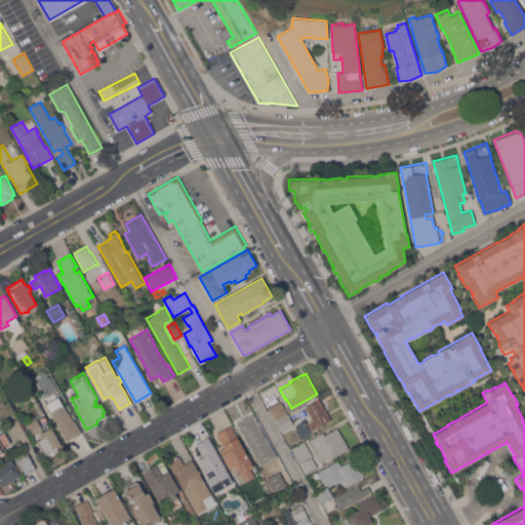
[(54,419),(53,417),(53,416),(51,411),(47,403),(49,402),(46,397),(54,392),(57,397),(58,396),(64,404),(68,412),(69,411),(71,415),(70,415),(73,419),(74,418),(81,433),(67,441),(55,419),(54,419)]
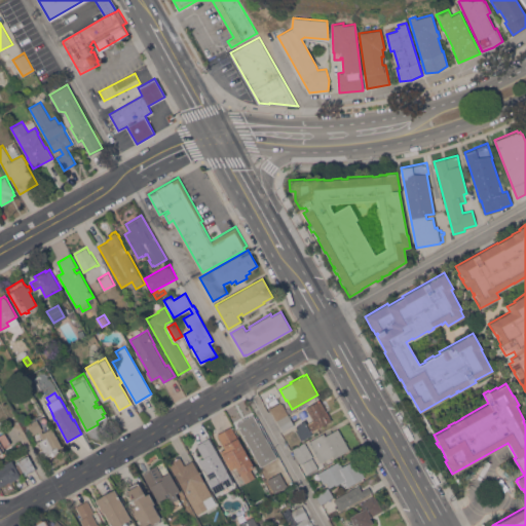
[(332,419),(317,427),(318,427),(311,431),(312,434),(301,440),(296,428),(297,425),(300,423),(300,422),(304,419),(306,423),(313,419),(305,407),(321,399),(332,419)]
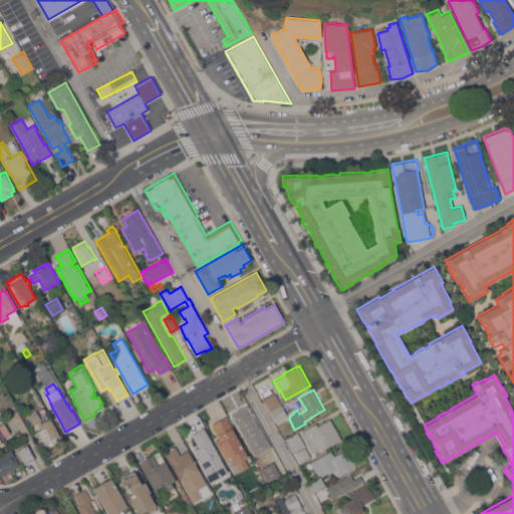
[(271,413),(263,399),(274,393),(275,394),(282,406),(271,413)]
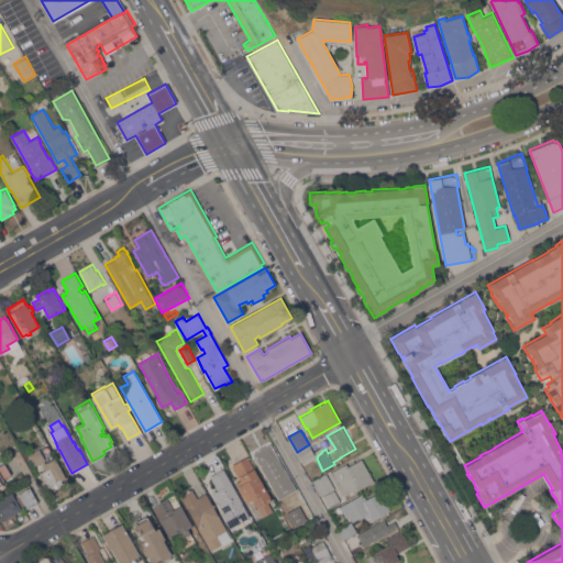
[(273,448),(274,448),(275,450),(277,455),(278,454),(280,457),(279,459),(282,463),(283,463),(284,464),(283,465),(285,470),(277,474),(282,484),(273,488),(256,456),(262,453),(260,449),(271,443),(273,448)]
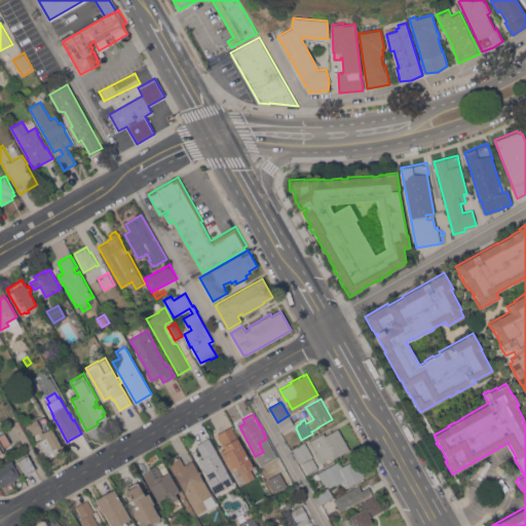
[(295,424),(283,431),(277,422),(289,415),(295,424)]
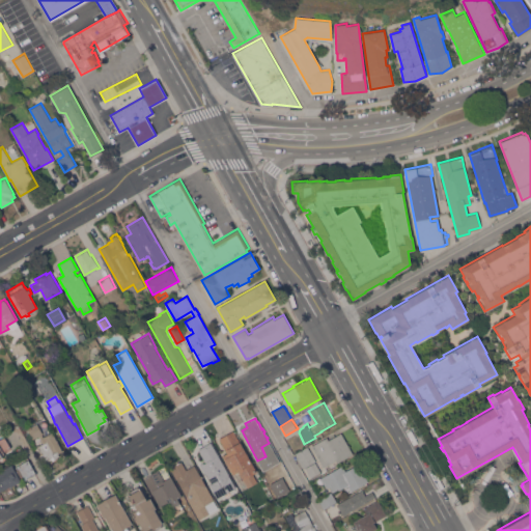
[(62,450),(58,452),(60,455),(52,459),(51,456),(46,459),(38,445),(43,443),(38,435),(32,438),(26,426),(29,424),(31,426),(37,423),(43,432),(42,434),(44,436),(52,431),(62,450)]
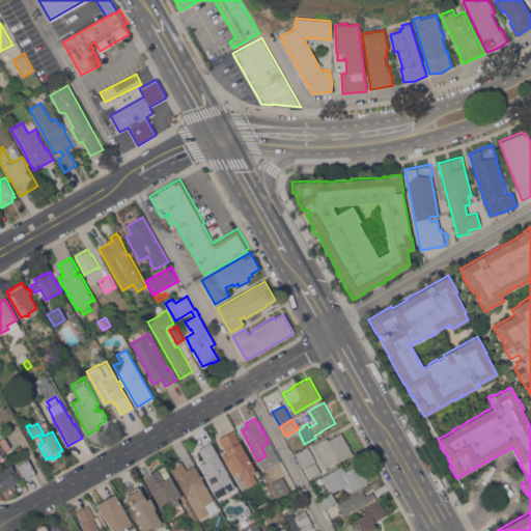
[(257,471),(255,472),(257,474),(251,477),(250,475),(243,479),(238,471),(232,474),(222,454),(227,452),(219,438),(233,429),(257,471)]
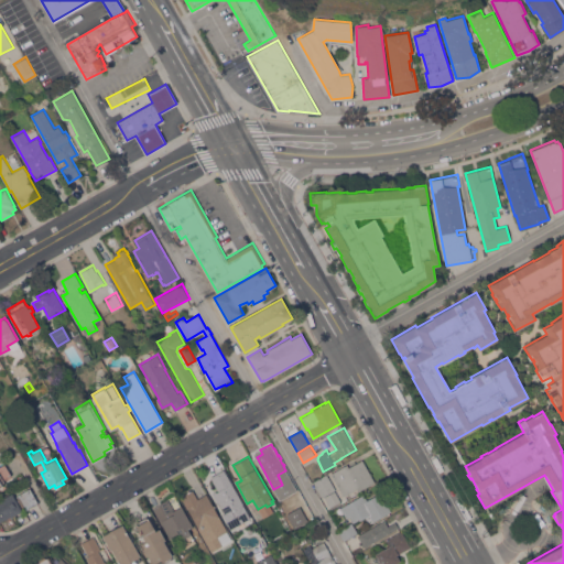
[(375,481),(359,490),(357,487),(344,495),(332,473),(347,464),(347,465),(355,461),(356,463),(362,458),(375,481)]
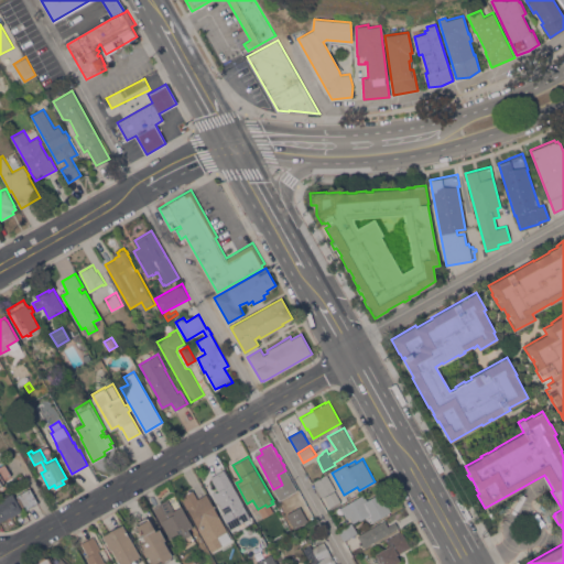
[(0,465),(4,463),(11,475),(2,480),(4,484),(0,486),(0,465)]
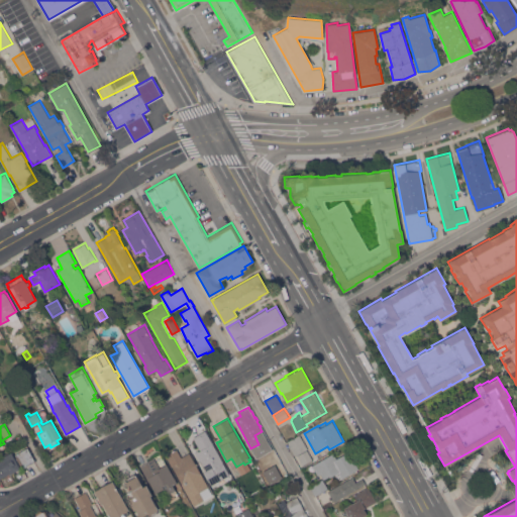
[(223,461),(222,461),(229,474),(211,484),(203,470),(205,470),(194,450),(199,448),(196,441),(208,434),(223,461)]
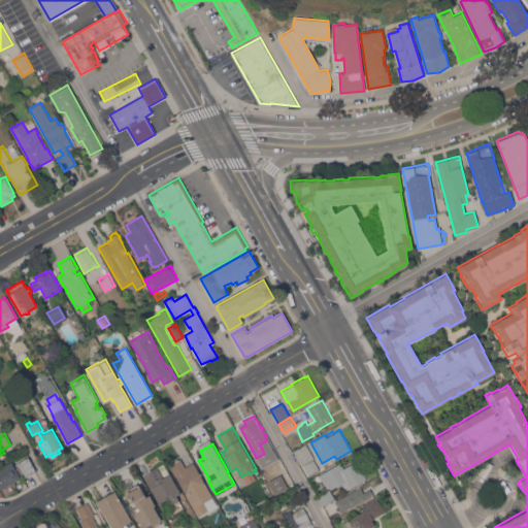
[(294,450),(305,443),(306,444),(314,458),(302,465),(294,451),(294,450)]
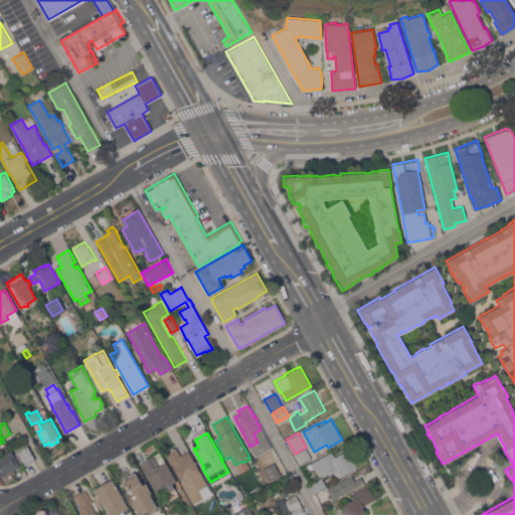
[(15,457),(17,456),(15,452),(27,445),(35,459),(23,466),(21,462),(18,463),(20,466),(10,472),(10,471),(0,476),(0,456),(1,456),(1,455),(11,450),(15,457)]
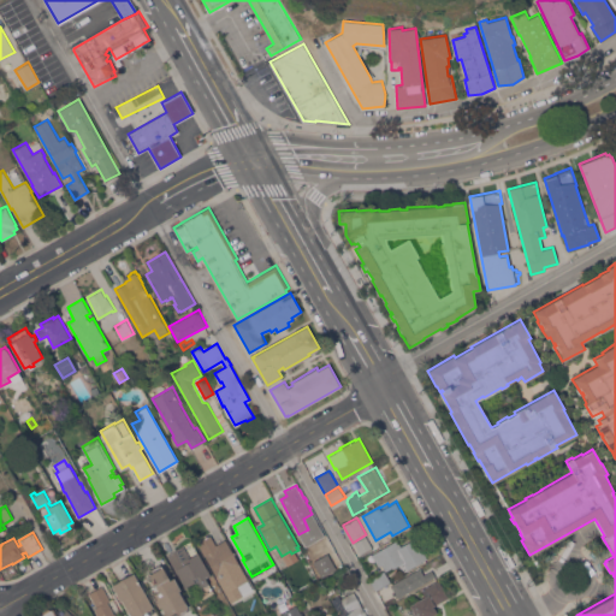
[(248,579),(247,580),(253,590),(243,594),(243,596),(231,602),(205,555),(196,542),(211,533),(217,544),(226,539),(241,566),(248,579)]
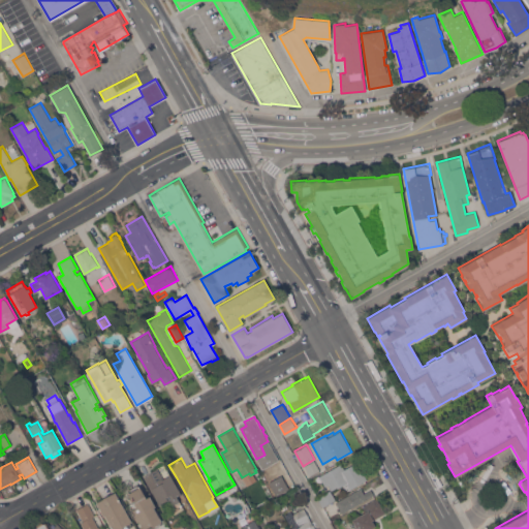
[(319,469),(318,470),(319,472),(311,476),(310,474),(309,475),(304,465),(314,460),(319,469)]
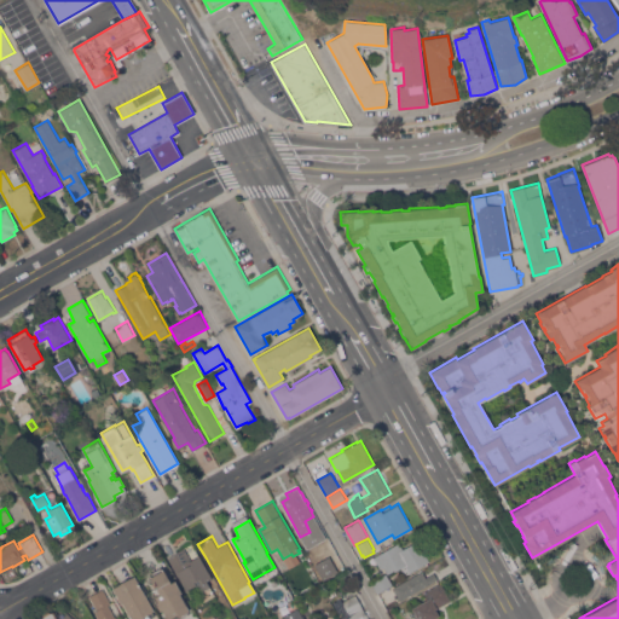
[(405,574),(401,567),(388,574),(383,566),(381,568),(374,556),(399,542),(403,548),(418,539),(429,561),(405,574)]
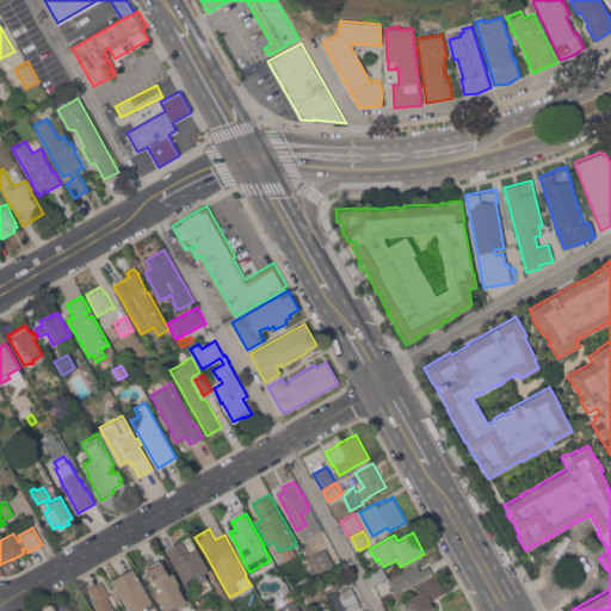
[(209,569),(204,573),(208,579),(197,585),(192,576),(184,581),(166,550),(172,547),(172,545),(190,536),(209,569)]
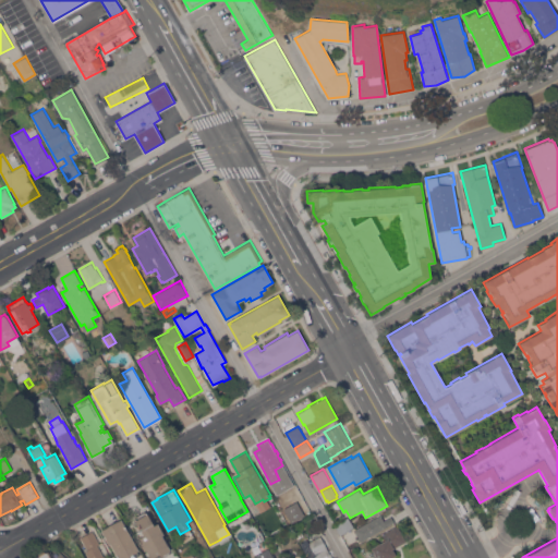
[(170,549),(160,555),(159,554),(150,557),(146,549),(144,550),(135,533),(141,530),(134,520),(135,519),(134,517),(144,511),(146,513),(147,512),(154,524),(157,522),(164,534),(161,534),(170,549)]
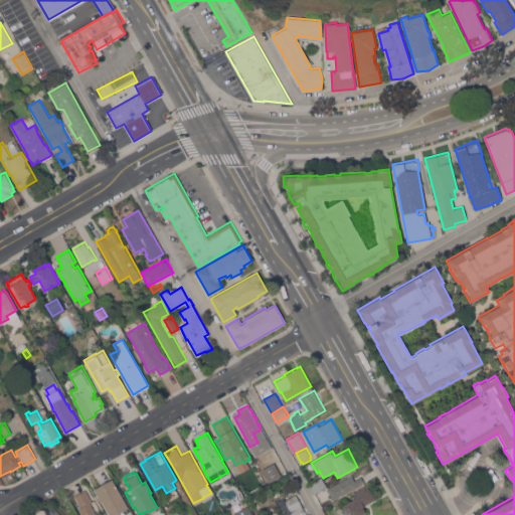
[(279,478),(269,484),(266,479),(276,473),(279,478)]
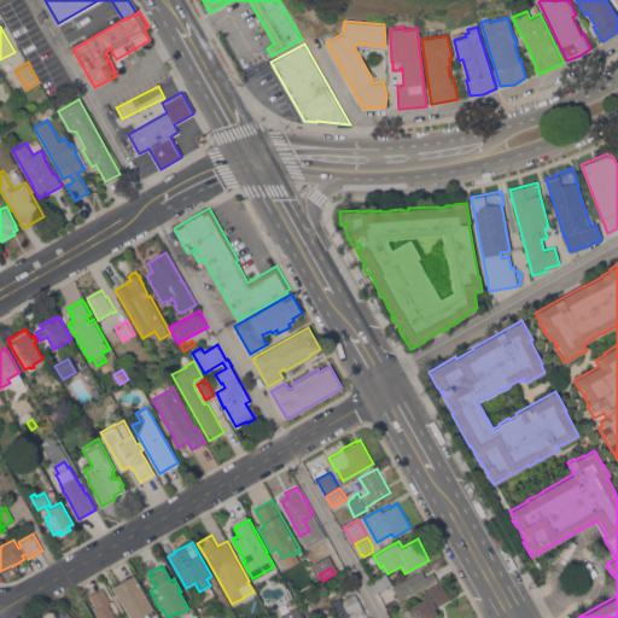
[(400,599),(392,587),(423,570),(425,576),(433,571),(437,577),(400,599)]
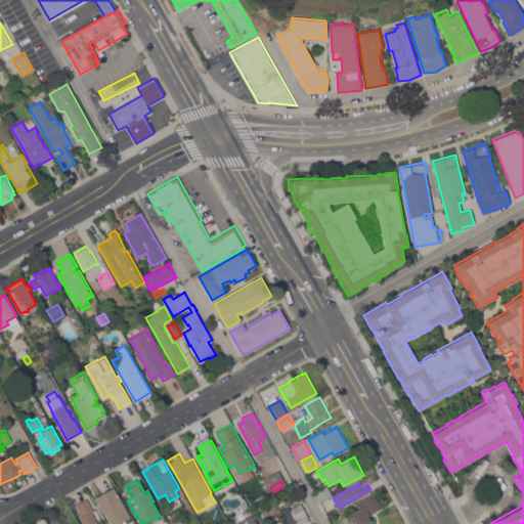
[(333,494),(319,501),(314,492),(326,484),(333,494)]
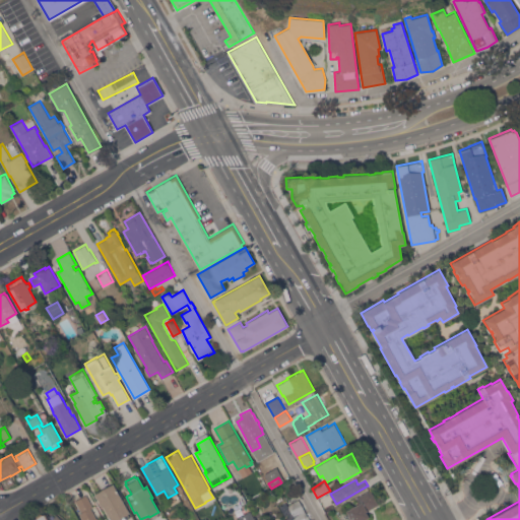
[(129,512),(121,517),(121,519),(110,519),(103,506),(102,507),(94,494),(113,483),(129,512)]
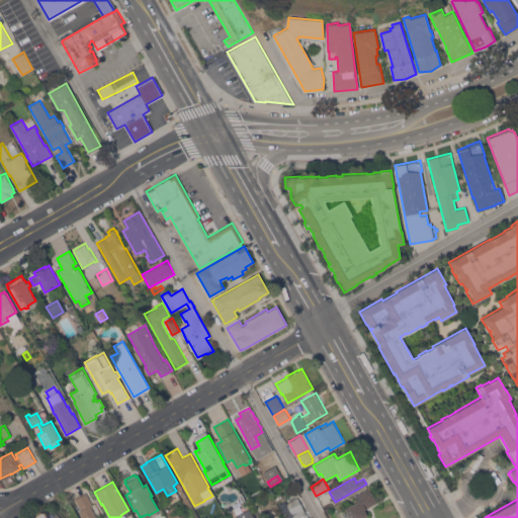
[(361,517),(349,517),(344,508),(357,501),(354,496),(369,487),(377,502),(364,509),(367,514),(361,517)]
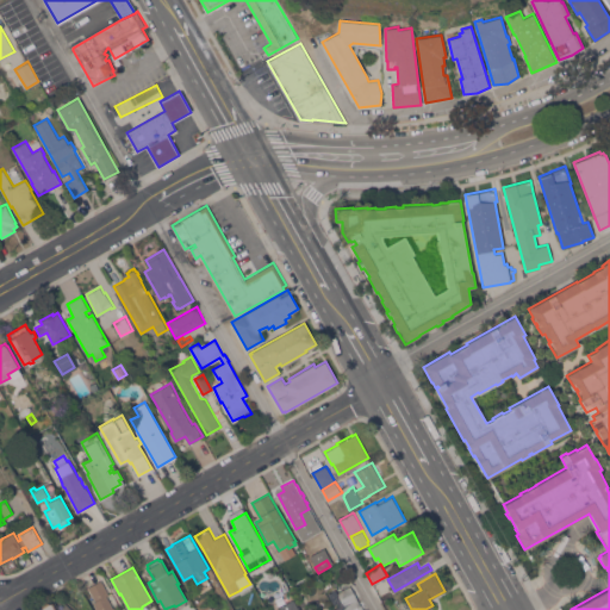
[(110,593),(106,595),(114,609),(122,607),(123,609),(98,609),(93,602),(95,601),(88,586),(101,579),(110,593)]
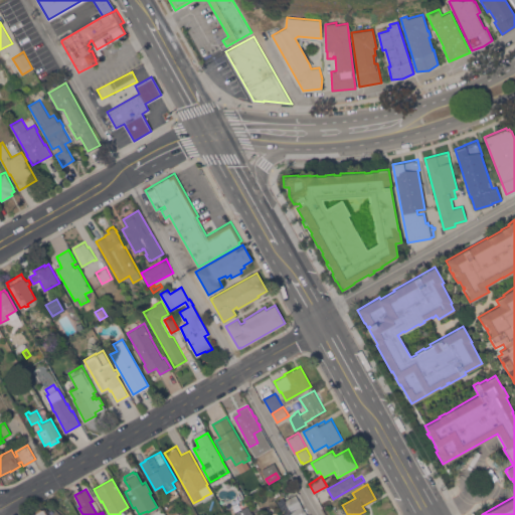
[(302,505),(305,503),(311,513),(309,514),(289,514),(288,513),(295,509),(289,498),(296,494),(302,505)]
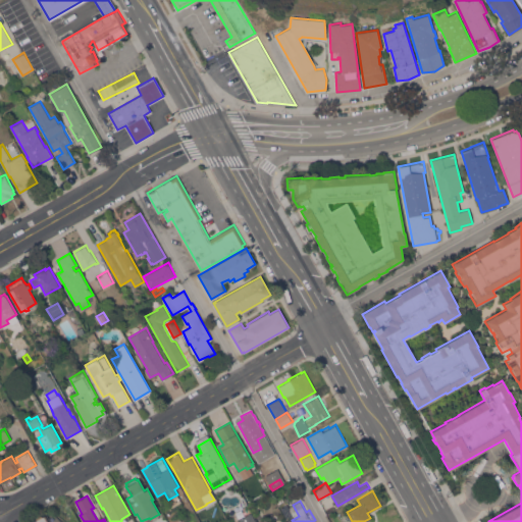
[(244,516),(241,511),(248,507),(256,521),(238,521),(237,520),(244,516)]
